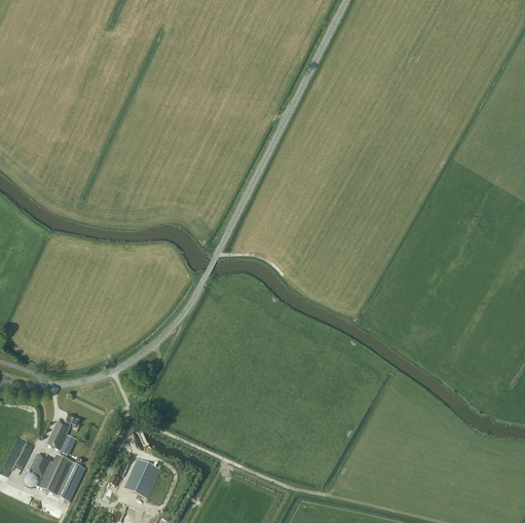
[(68,419),(67,422),(59,418),(47,443),(70,453),(77,438),(67,433),(70,427),(71,424),(71,423),(72,421),(77,423),(80,416),(70,412),(67,418),(68,419)]
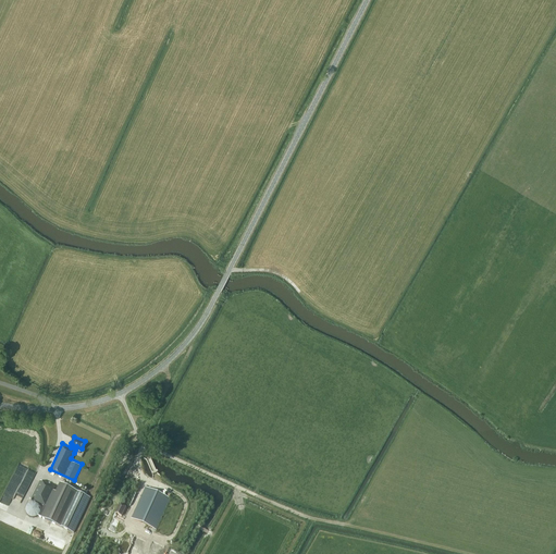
[(56,484),(41,478),(32,496),(47,503),(54,489),(56,484)]
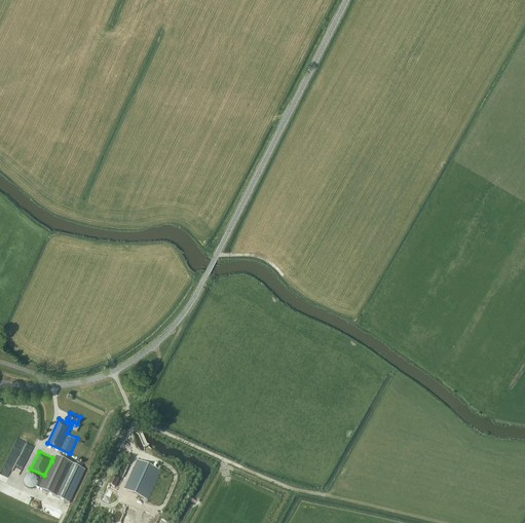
[(85,467),(71,459),(57,453),(52,461),(51,461),(44,475),(39,485),(70,499),(85,467)]
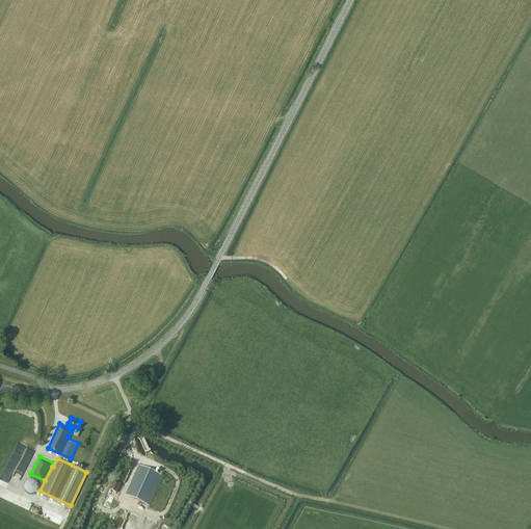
[(163,473),(139,461),(126,492),(150,502),(163,473)]
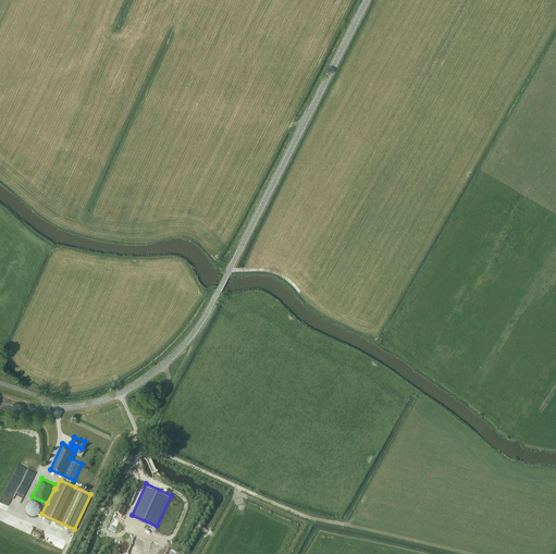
[(116,511),(122,514),(127,505),(122,502),(116,511)]
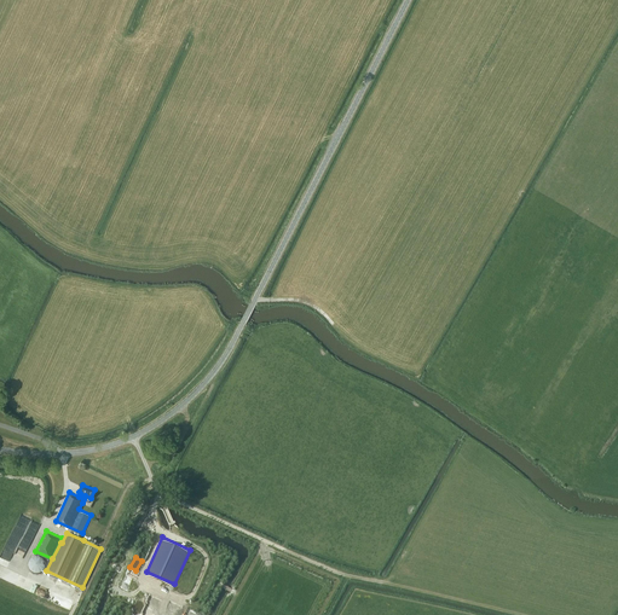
[(156,605),(155,605),(154,605),(154,608),(155,609),(156,608),(157,608),(168,613),(167,614),(174,614),(182,602),(173,598),(171,604),(161,599),(162,596),(155,592),(151,601),(156,603),(156,605)]
